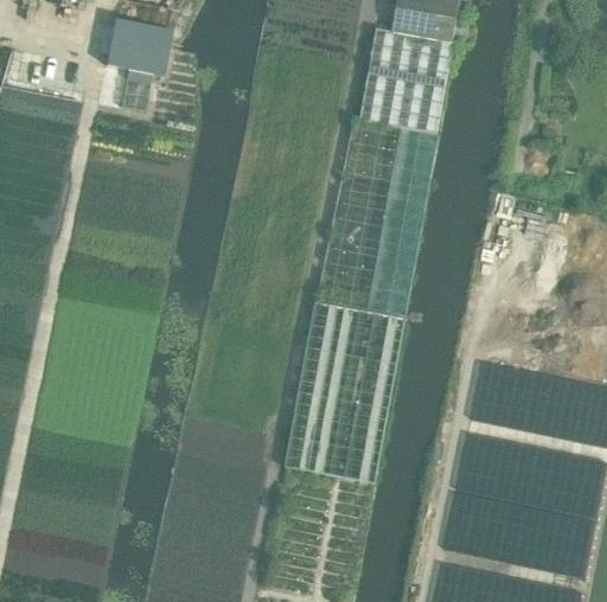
[(467,21),(467,20),(457,19),(459,0),(397,0),(393,30),(453,40),(454,36),(464,37),(465,36),(466,34),(466,33),(467,33),(467,31),(468,30),(468,29),(468,27),(468,26),(468,25),(468,24),(467,23),(467,21)]
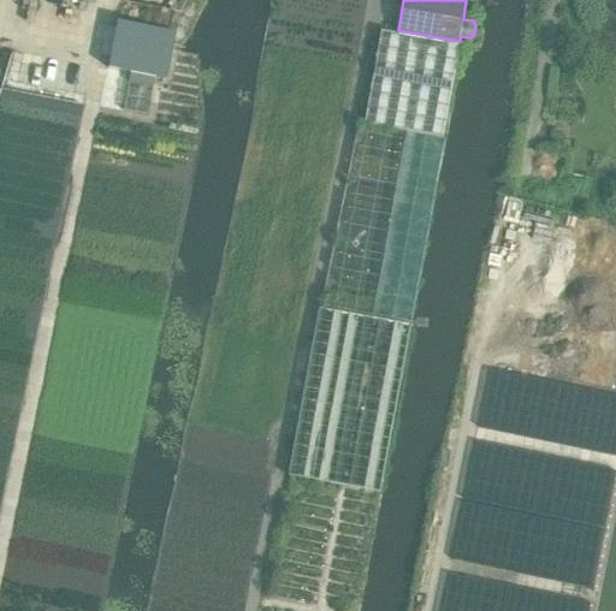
[(118,18),(108,65),(131,70),(154,73),(165,76),(175,29),(118,18)]
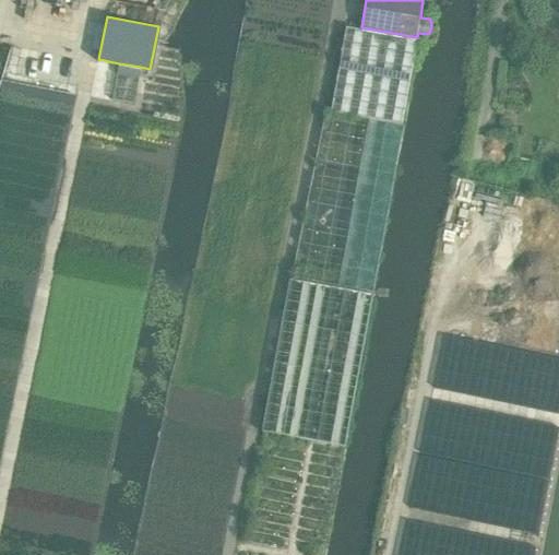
[(416,38),(345,24),(330,108),(401,121),(416,38)]
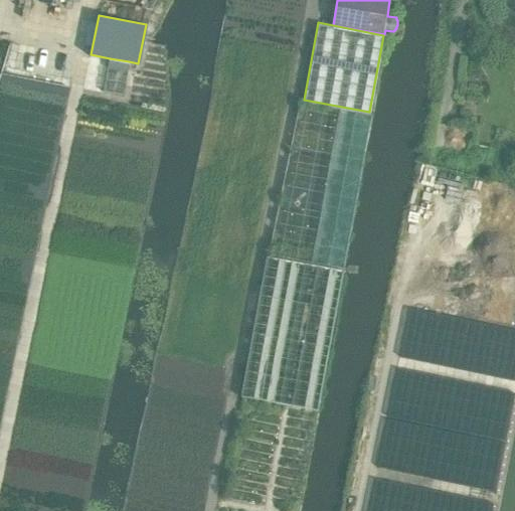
[(108,65),(104,88),(124,92),(128,69),(108,65)]
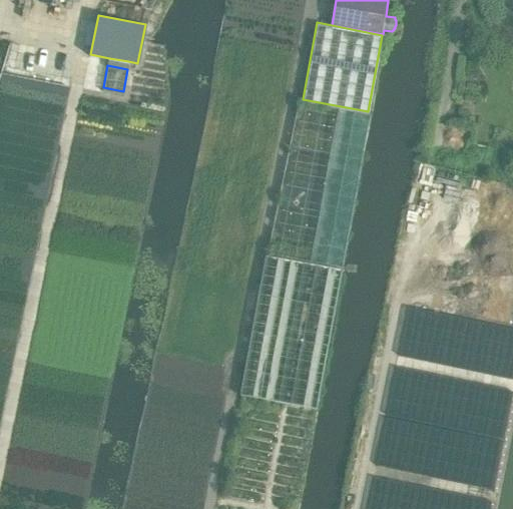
[(266,253),(239,394),(316,407),(341,267),(266,253)]
